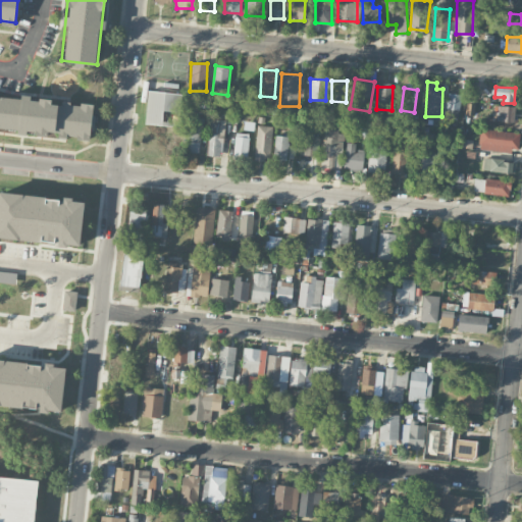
[(179,125),(181,93),(148,92),(146,124),(179,125)]
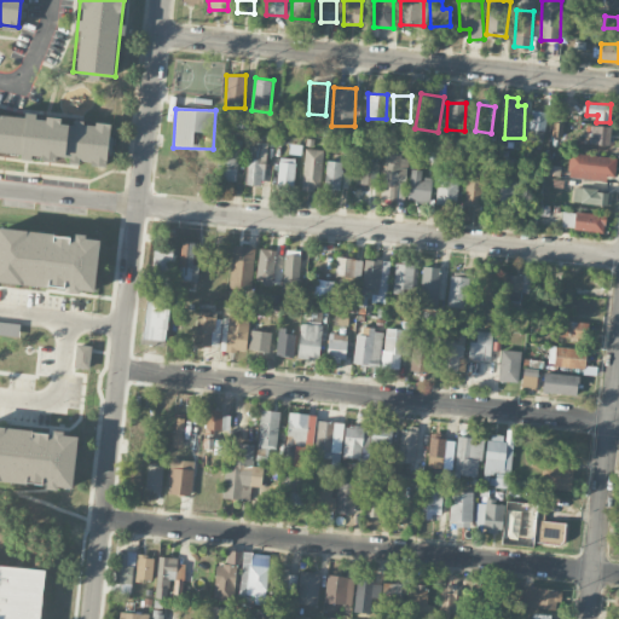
[(0,152),(0,110),(111,125),(106,165),(0,152)]
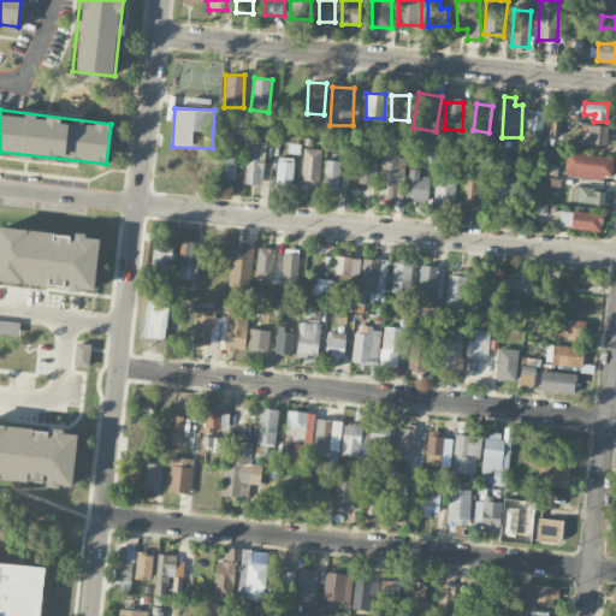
[(544,111),(527,111),(526,138),(543,138),(544,111)]
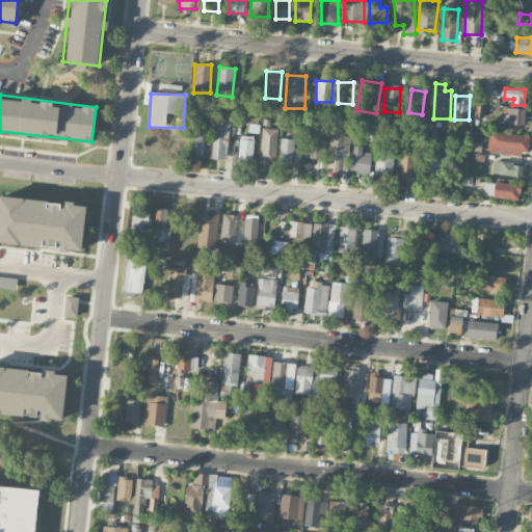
[(503,124),(524,125),(525,108),(503,108),(503,124)]
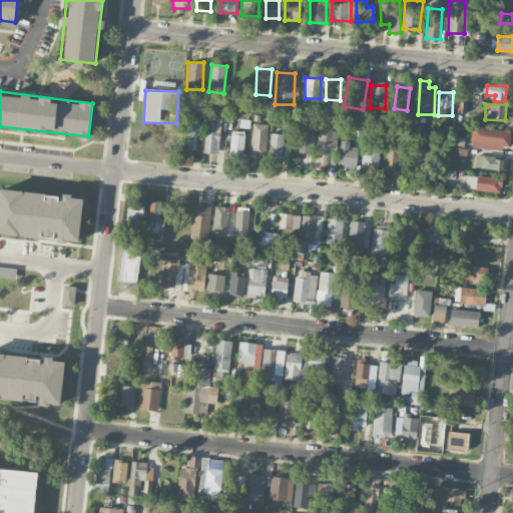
[(196,149),(198,116),(182,114),(180,148),(196,149)]
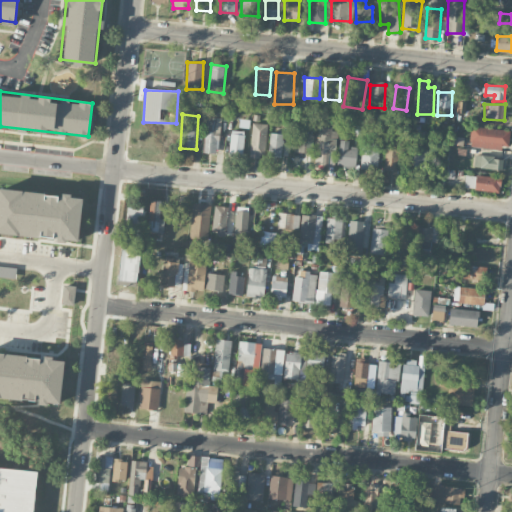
[(220,118),(205,117),(204,153),(219,153),(220,118)]
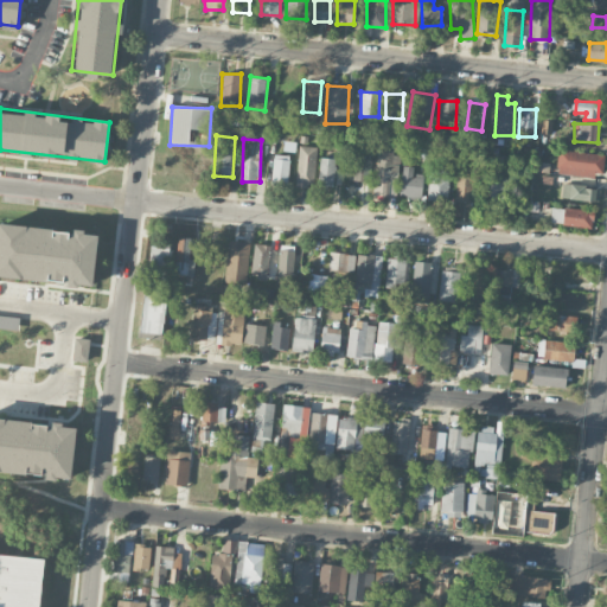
[(315,146),(298,146),(296,186),(314,186),(315,146)]
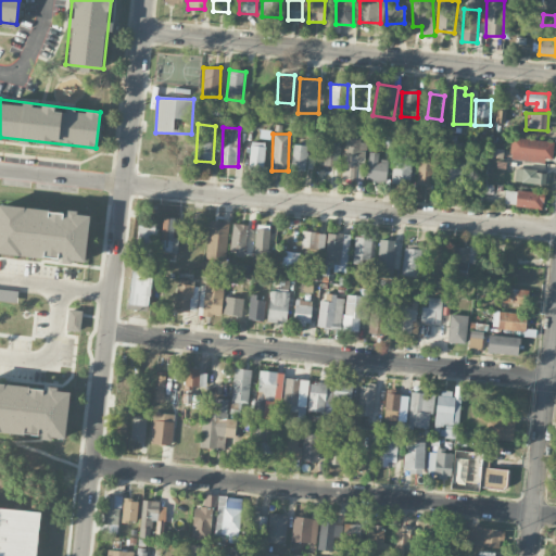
[(552,163),(554,142),(513,137),(509,158),(552,163)]
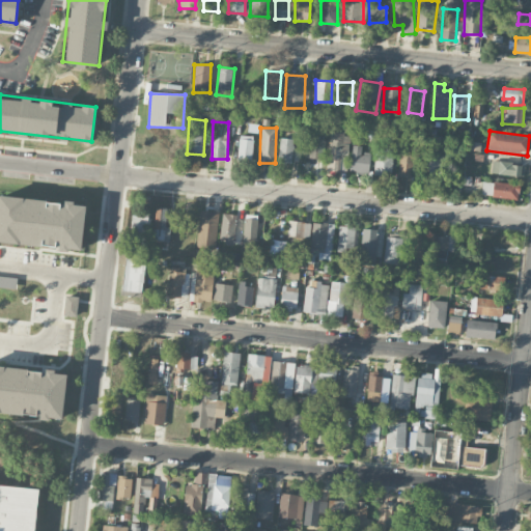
[(328,171),(340,171),(341,160),(348,160),(350,133),(329,133),(328,171)]
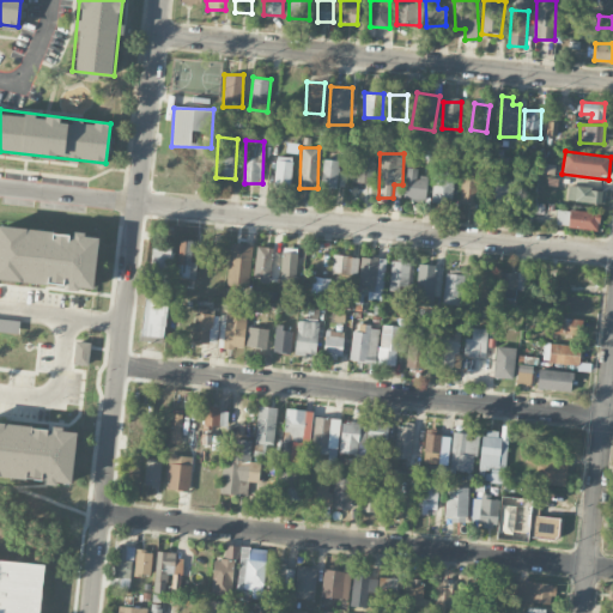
[(274,186),(291,187),(292,157),(277,156),(274,186)]
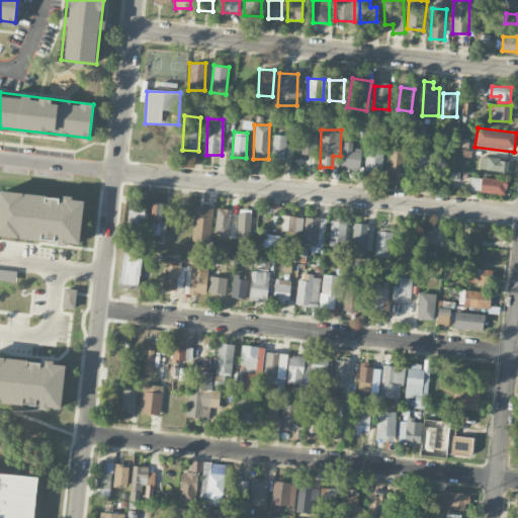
[(287,136),(273,135),(271,158),(285,160),(287,136)]
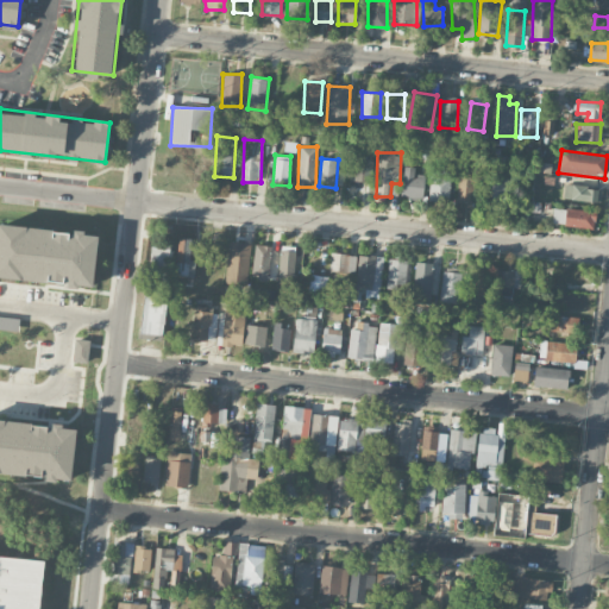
[(351,181),(372,182),(372,159),(352,159),(351,181)]
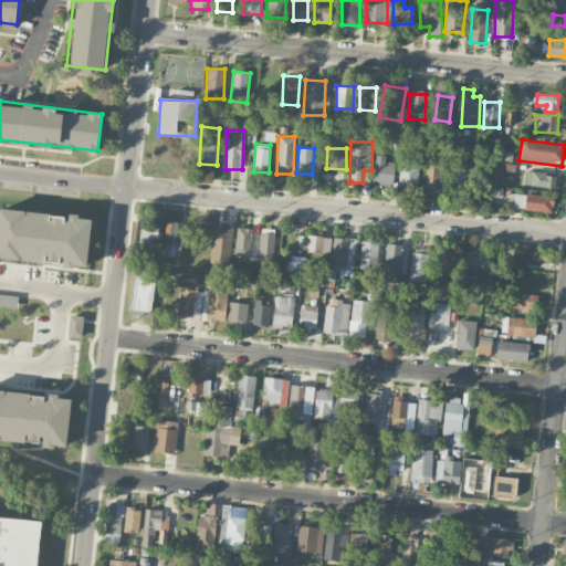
[(446,153),(427,152),(426,187),(444,188),(446,153)]
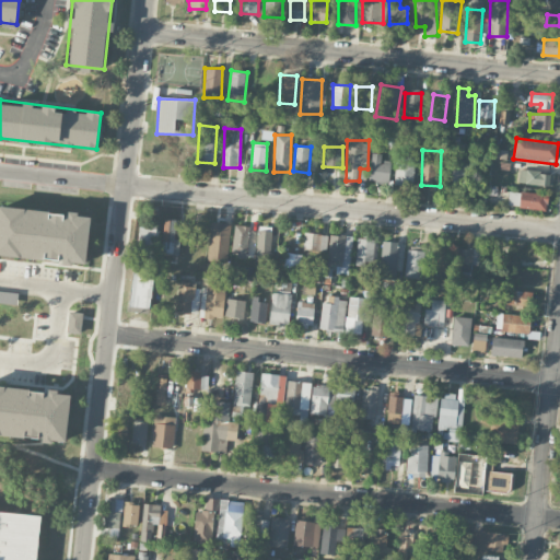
[(391,161),(381,161),(382,153),(371,153),(370,182),(389,183),(391,161)]
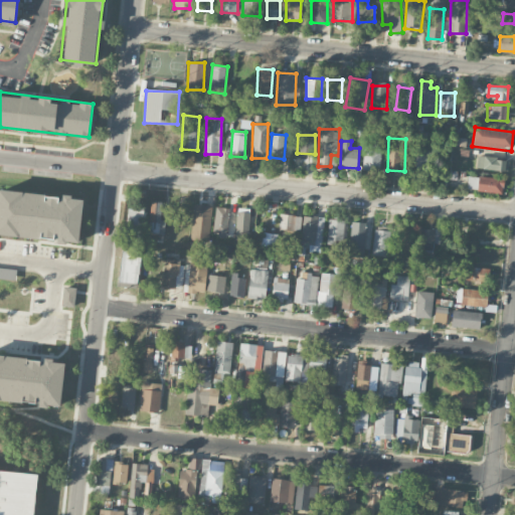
[(380,171),(381,146),(363,145),(363,170),(380,171)]
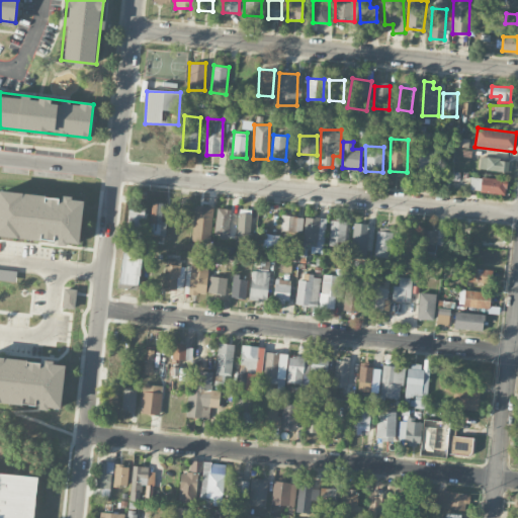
[(480,170),(511,171),(511,159),(481,158),(480,170)]
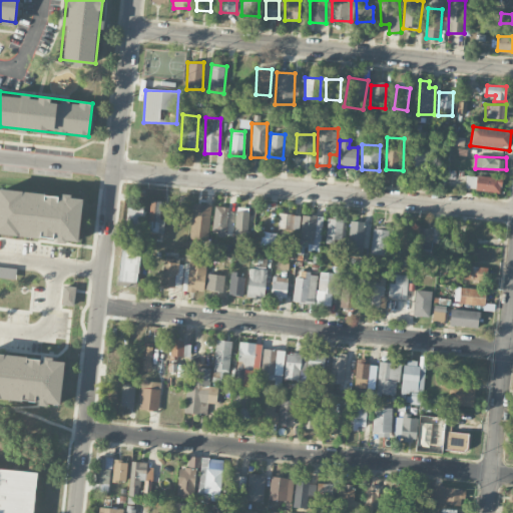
[(466,189),(502,191),(502,177),(466,175),(466,189)]
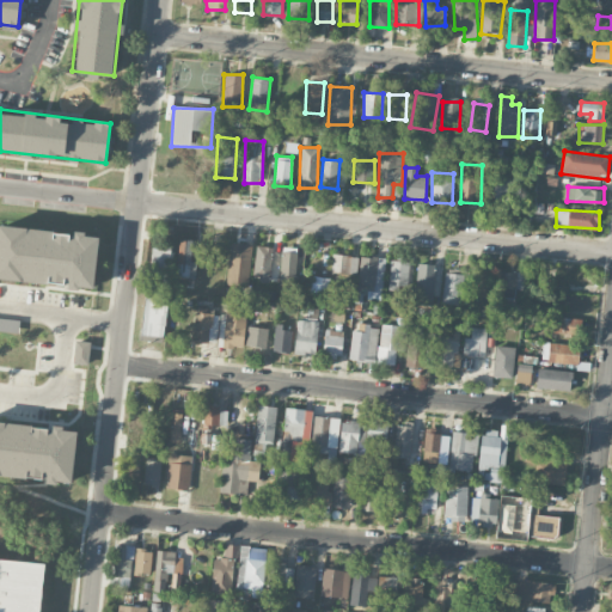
[(0,276),(0,225),(98,236),(92,287),(0,276)]
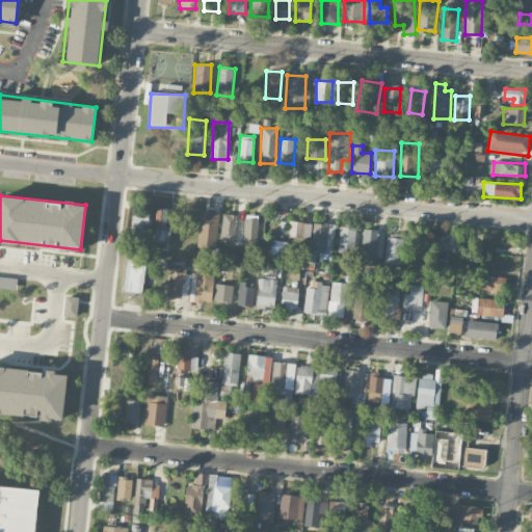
[(169,242),(171,228),(165,227),(168,209),(157,207),(152,240),(169,242)]
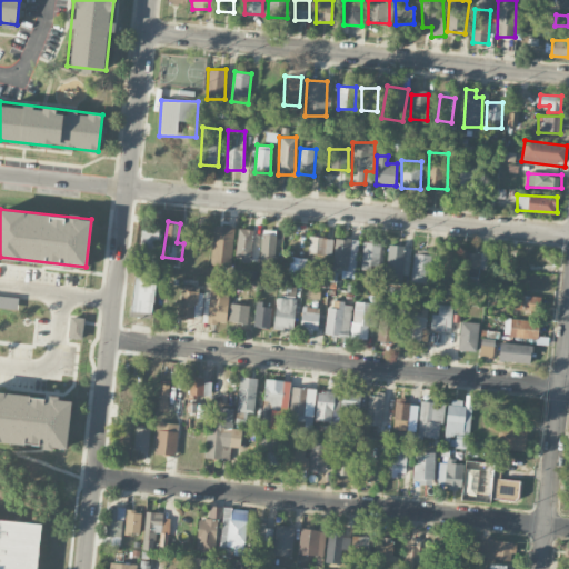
[(159,250),(161,227),(142,225),(140,248),(159,250)]
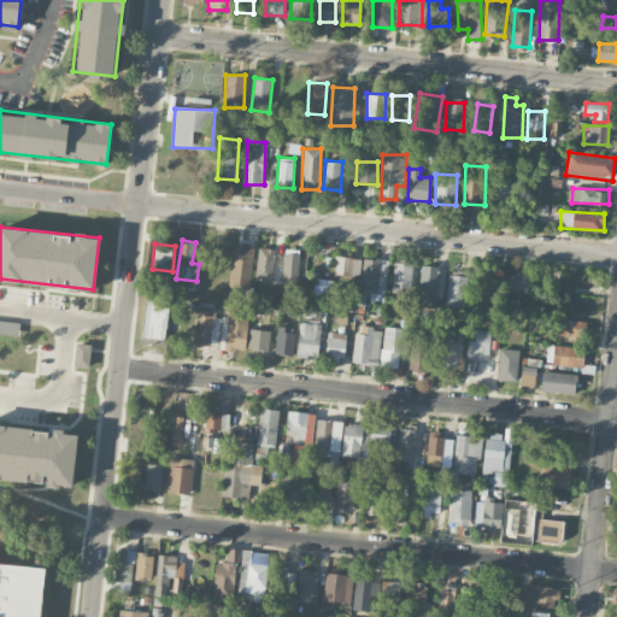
[(253,246),(231,246),(230,288),(251,289),(253,246)]
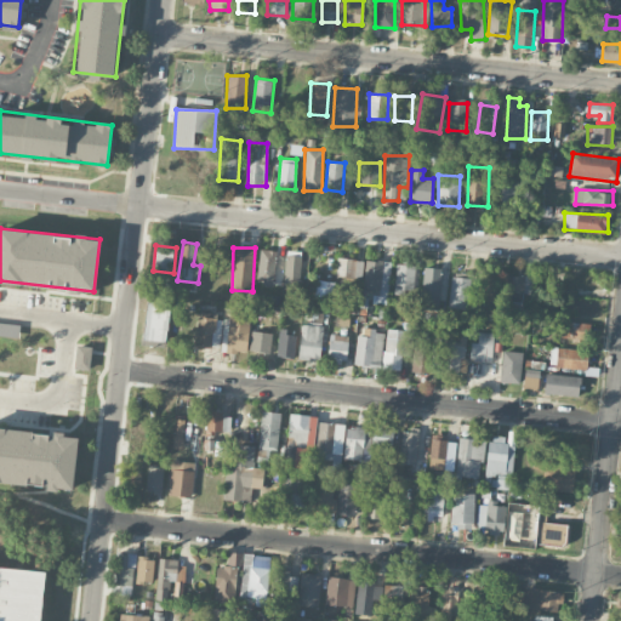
[(274,285),(275,250),(260,249),(257,284),(274,285)]
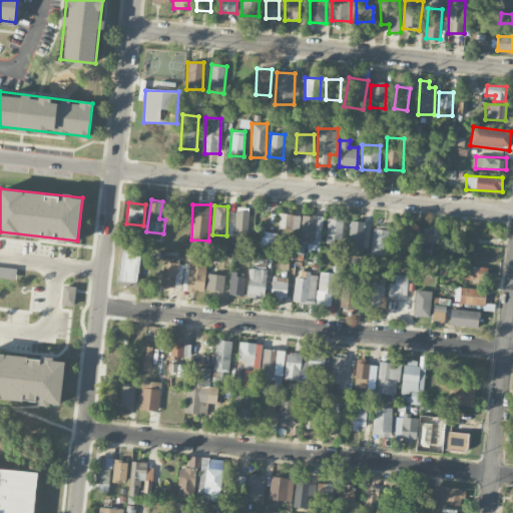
[(234,240),(249,240),(249,211),(235,211),(234,240)]
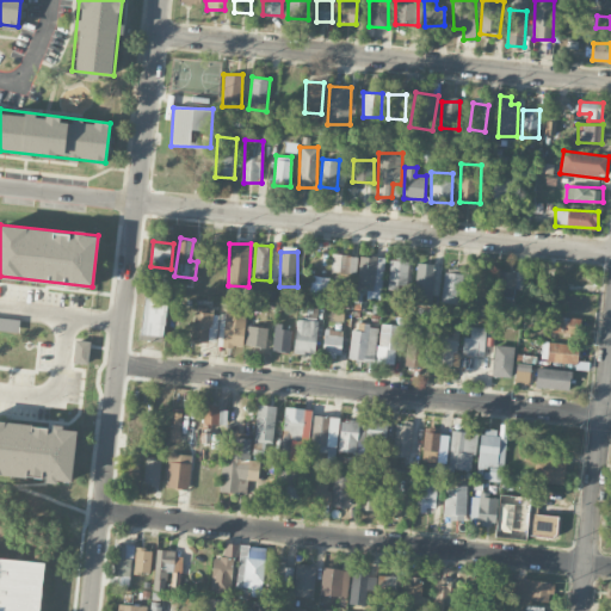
[(331,272),(340,273),(339,282),(355,282),(357,255),(332,254),(331,272)]
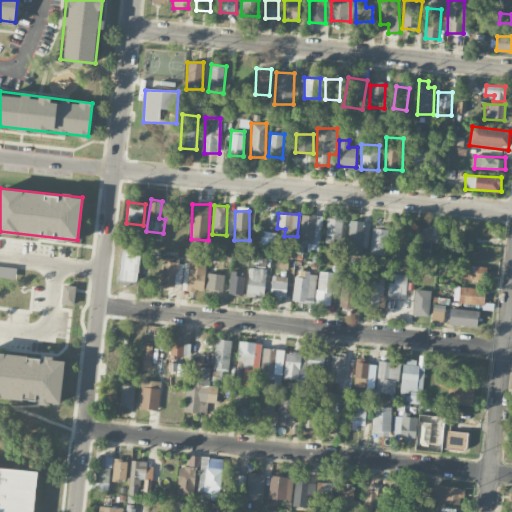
[(324,242),(338,244),(342,220),(328,217),(324,242)]
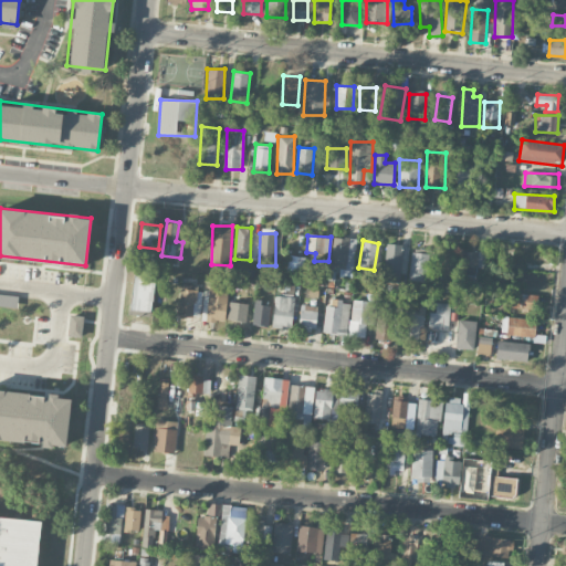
[(402,244),(386,244),(385,271),(401,271),(402,244)]
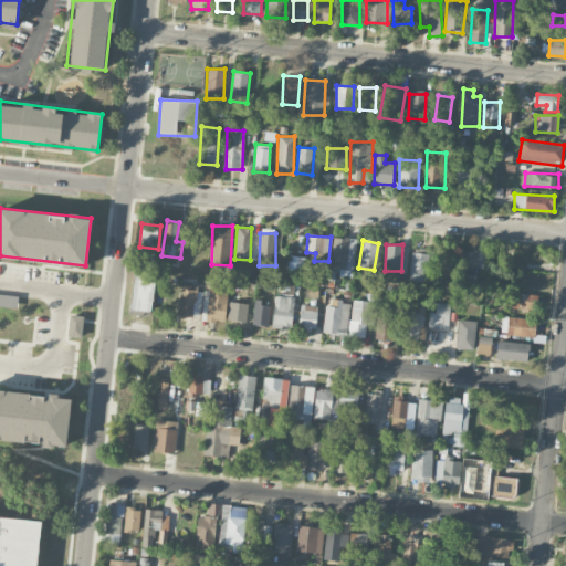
[(459,251),(458,274),(478,275),(479,252),(459,251)]
